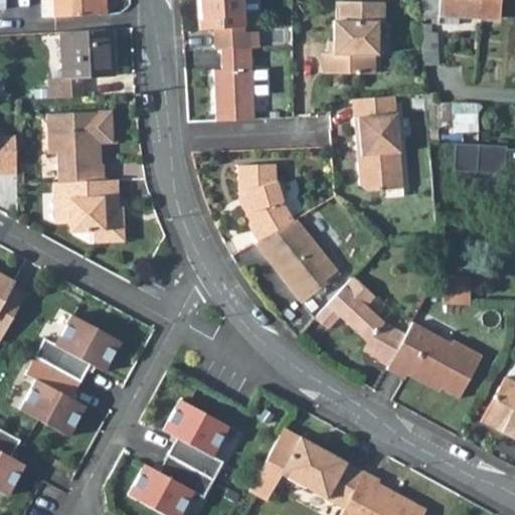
[(40,0),(41,16),(53,16),(52,0),(40,0)]
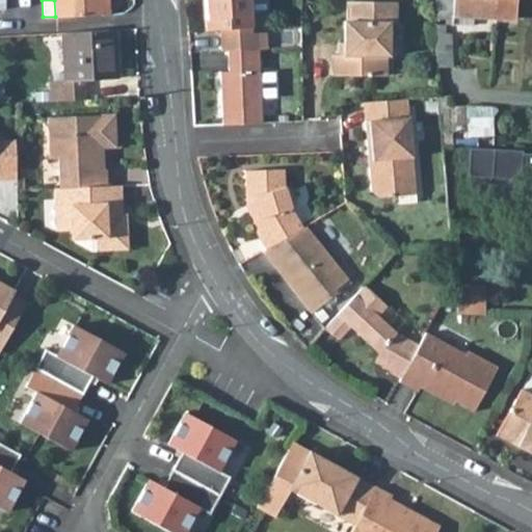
[(54,0),(55,17),(101,15),(101,8),(107,7),(106,0),(54,0)]
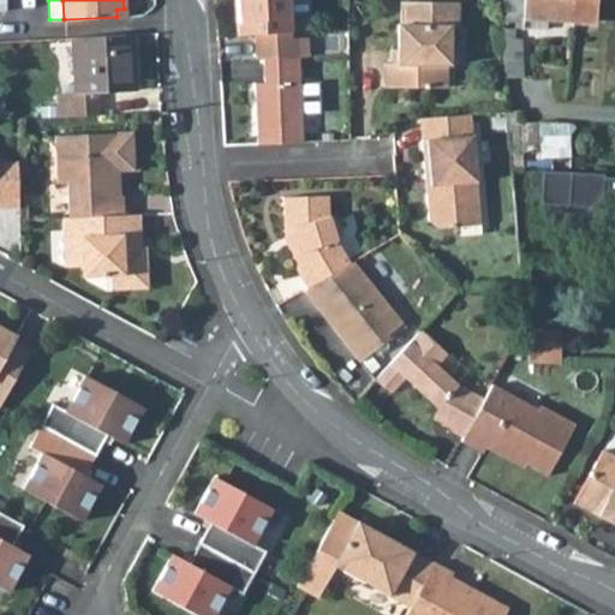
[(234,0),(237,34),(256,34),(256,59),(263,59),(298,58),(308,58),(306,36),(291,37),(288,0),(234,0)]
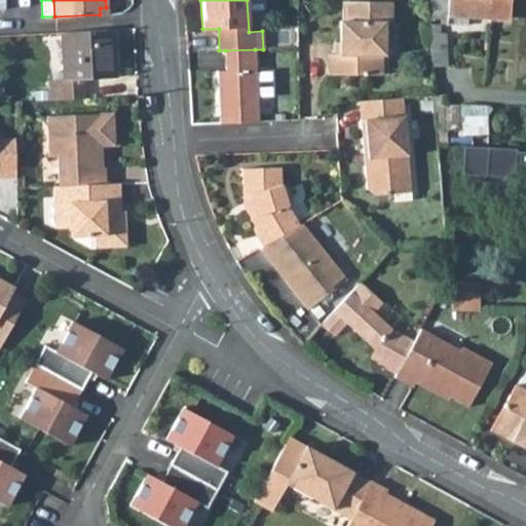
[(428,0),(429,19),(435,20),(435,14),(448,14),(467,15),(509,16),(509,0),(428,0)]
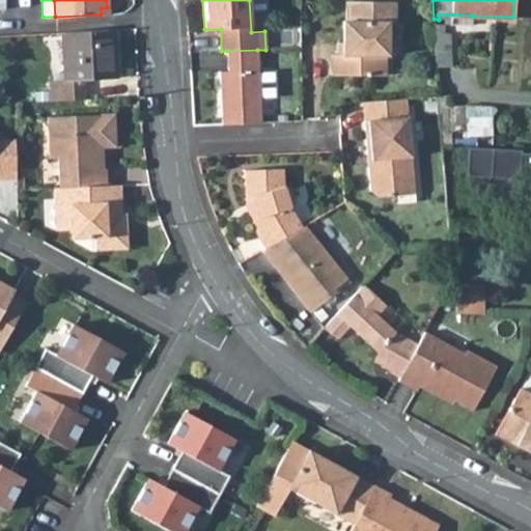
[(332,54),(331,73),(386,74),(386,55),(389,56),(389,23),(396,23),(396,1),(346,1),(346,21),(343,21),(343,43),(343,54),(338,54),(332,54)]
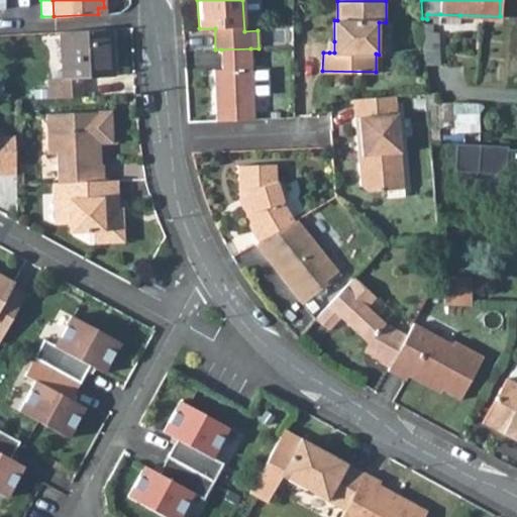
[(440,23),(459,23),(459,15),(440,14),(440,23)]
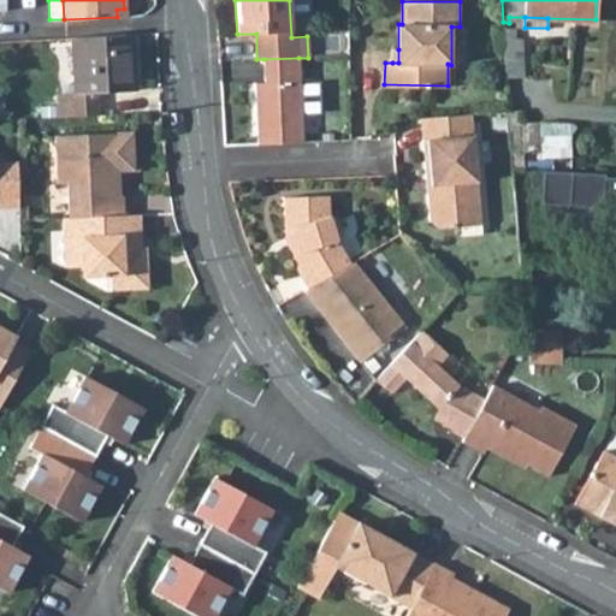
[(309,34),(311,57),(349,55),(349,18),(331,19),(331,33),(309,34)]
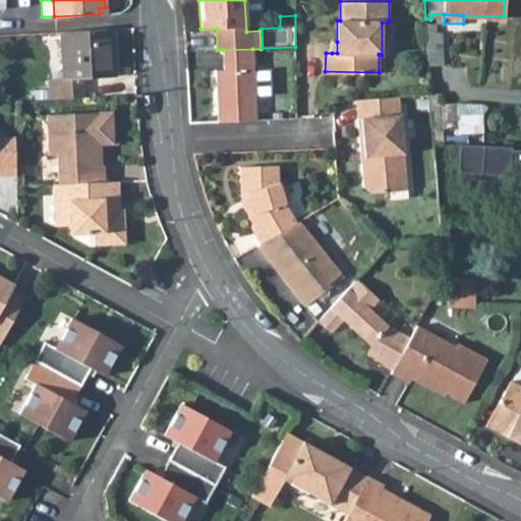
[(425,23),(427,65),(443,64),(442,32),(436,32),(436,23),(425,23)]
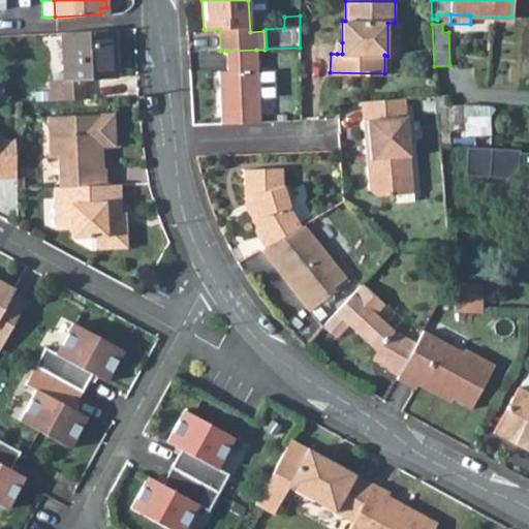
[(49,80),(49,100),(84,98),(83,79),(116,78),(113,29),(61,32),(64,80),(49,80)]
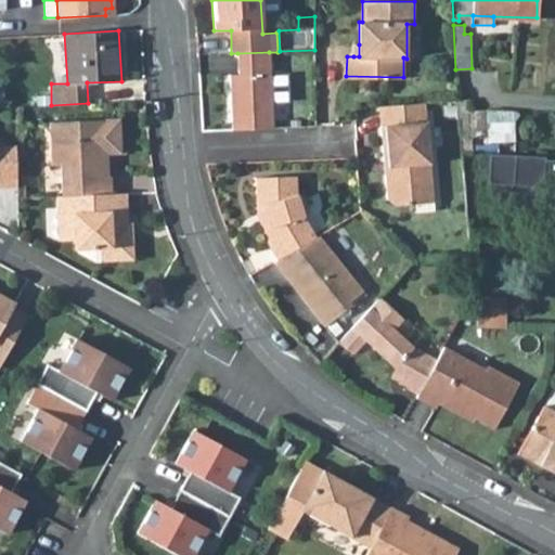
[(229,75),(231,130),(272,129),(271,102),(270,77),(269,52),(237,53),(237,75),(229,75)]
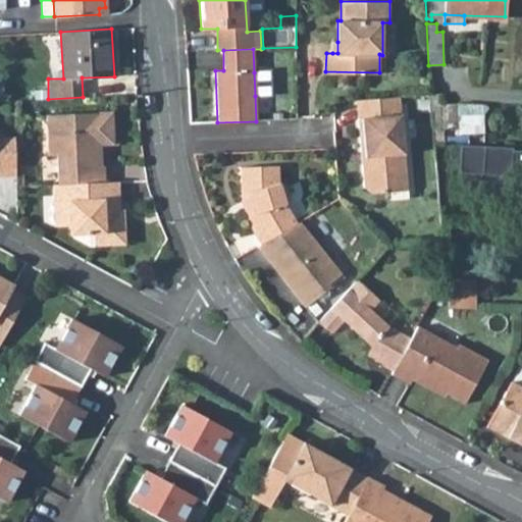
[(269,71),(254,72),(255,96),(270,95),(269,71)]
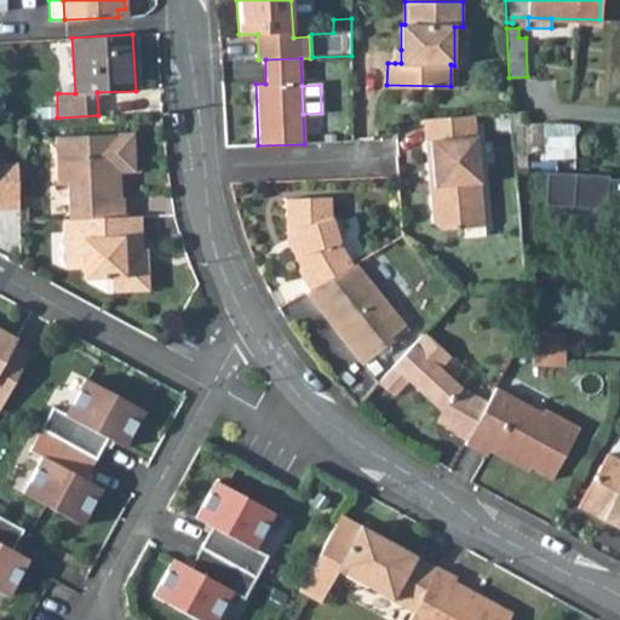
[(510,120),(514,158),(545,155),(543,124),(523,124),(522,112),(510,112),(510,120)]
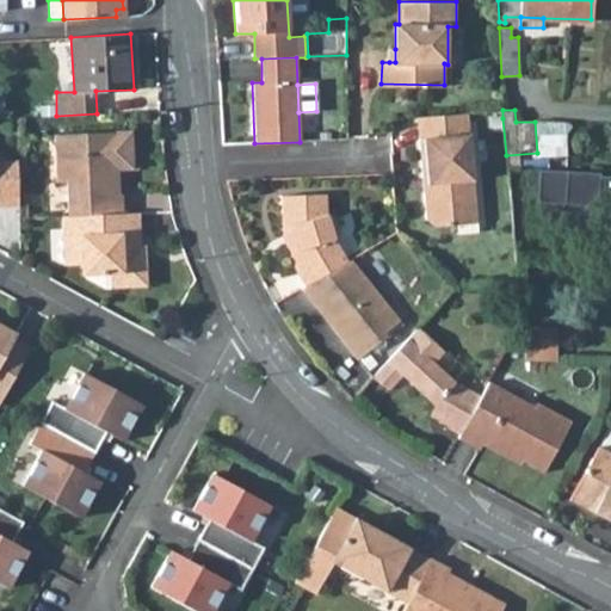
[(423,191),(426,227),(457,224),(456,209),(475,208),(467,112),(417,117),(421,177),(426,177),(427,187),(423,191)]
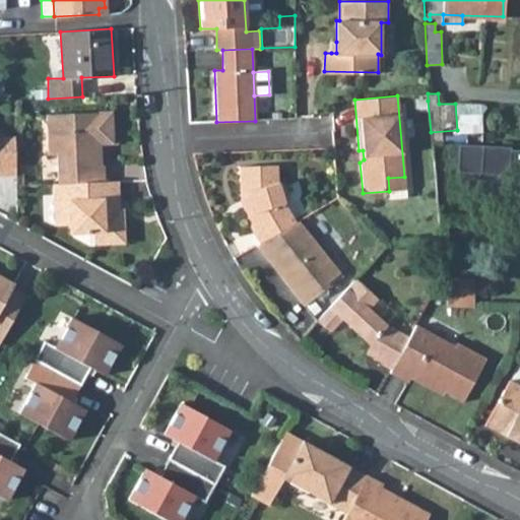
[(457,130),(458,133),(482,133),(479,103),(455,104),(457,130)]
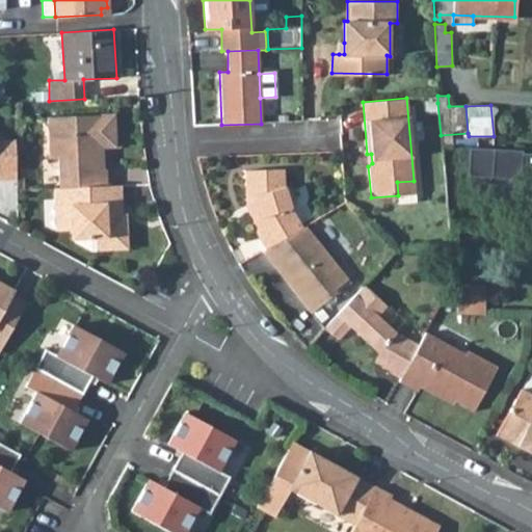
[(113,114),(47,117),(49,159),(58,159),(59,188),(106,186),(105,169),(103,169),(102,158),(97,154),(97,148),(115,147),(113,114)]
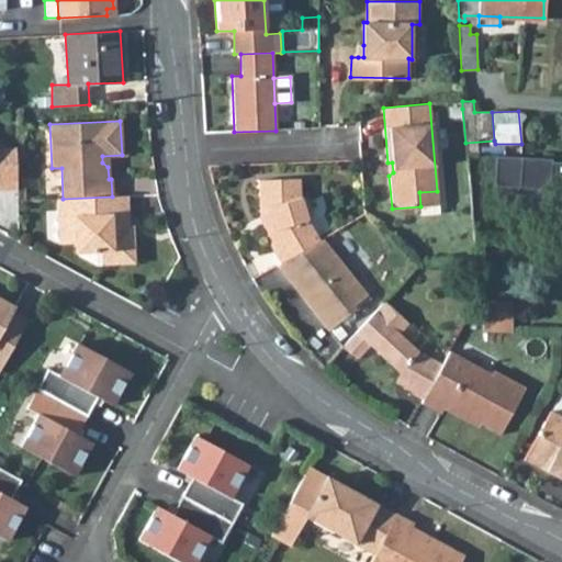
[(0,189),(17,189),(14,150),(0,149),(0,189)]
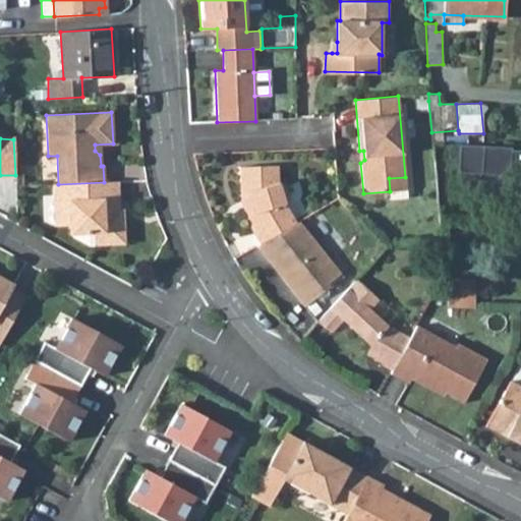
[(508,175),(508,182),(520,182),(520,151),(510,151),(510,147),(481,146),(480,173),(508,175)]
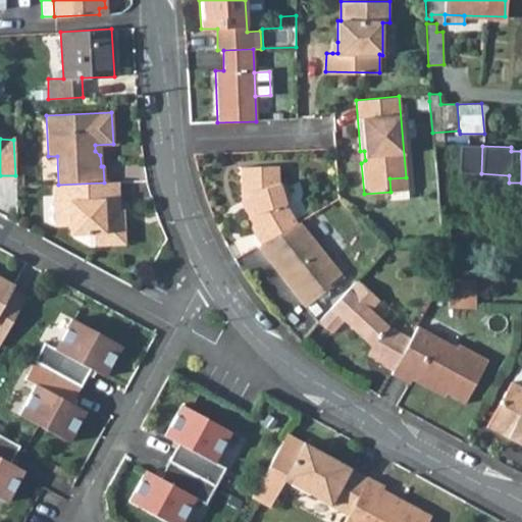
[(288,197),(285,189),(278,184),(278,166),(240,167),(241,193),(248,193),(255,214),(249,218),(246,219),(260,245),(296,223),(284,204),(288,197)]
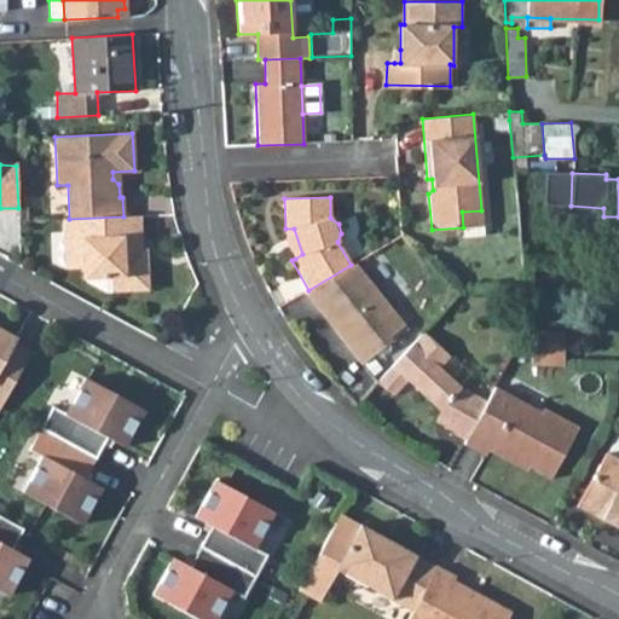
[(462,212),(463,227),(463,236),(484,235),(482,225),(481,210),(462,212)]
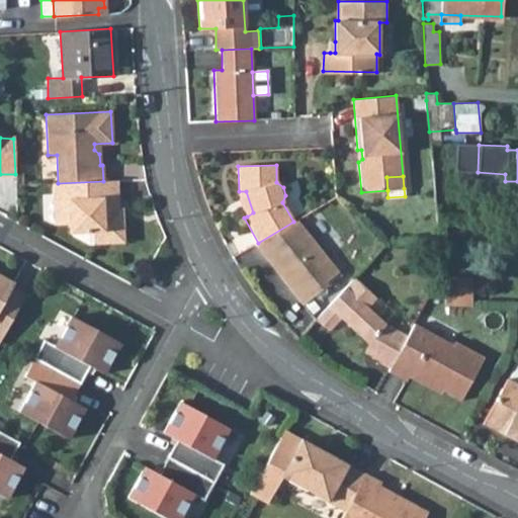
[(69,225),(69,234),(93,233),(93,244),(123,243),(122,207),(118,208),(110,208),(110,197),(117,197),(117,180),(103,181),(58,183),(52,184),(54,225),(69,225)]
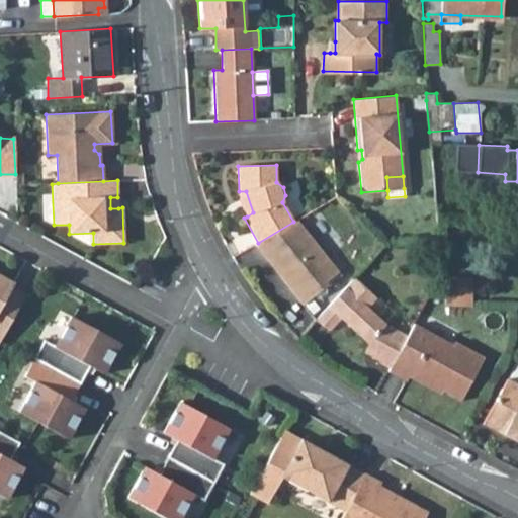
[(239,191),(239,199),(242,208),(247,217),(253,212),(246,191),(239,191)]
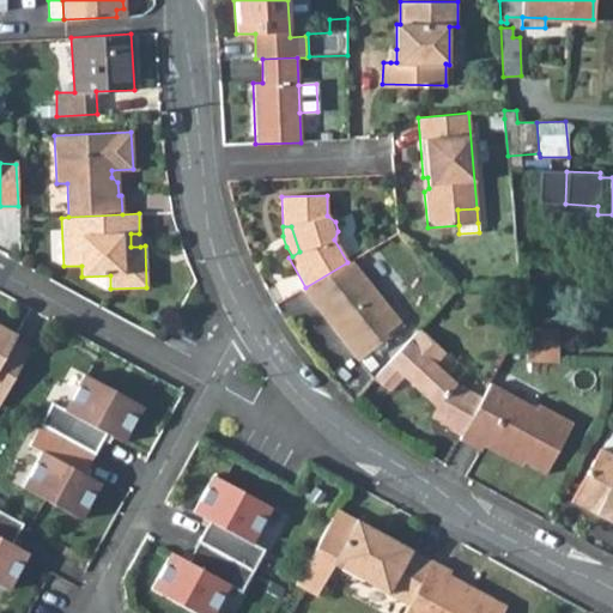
[(140,247),(139,234),(131,234),(131,247),(140,247)]
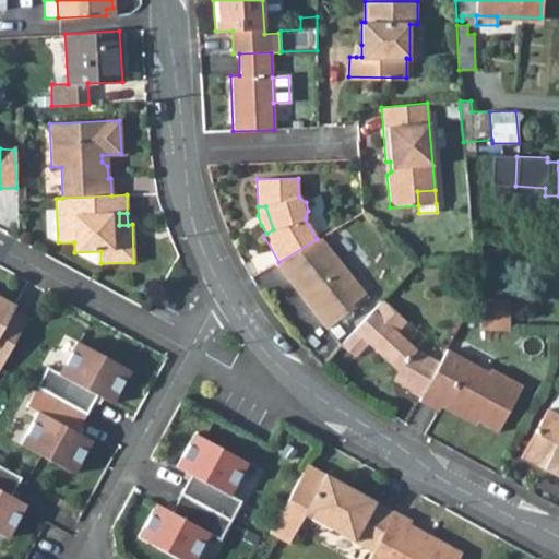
[(320,238),(317,239),(278,262),(275,264),(326,329),(351,310),(348,308),(365,294),(320,238)]
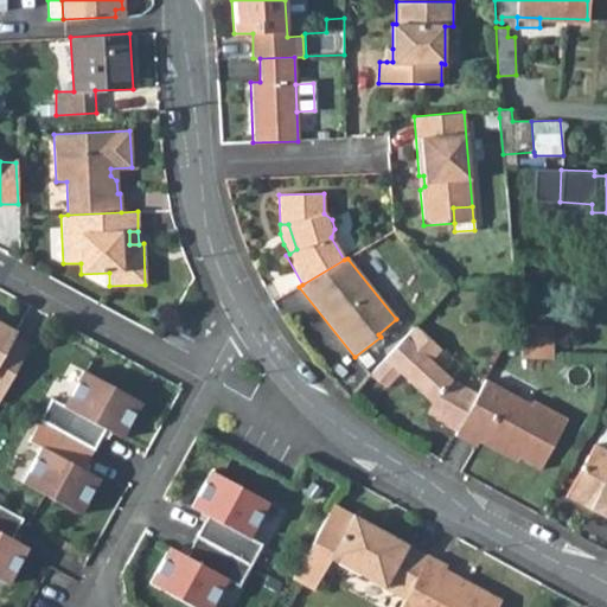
[(0,398),(30,345),(13,337),(16,331),(0,323),(0,398)]
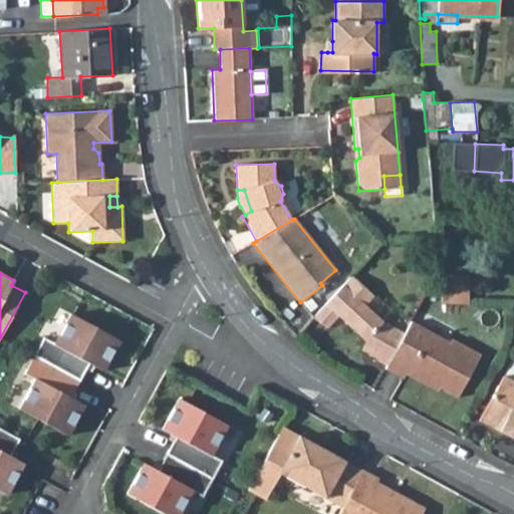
[(379,348),(373,358),(387,365),(405,333),(383,322),(364,305),(372,296),(350,276),(312,318),(326,328),(338,315),(365,341),(379,348)]
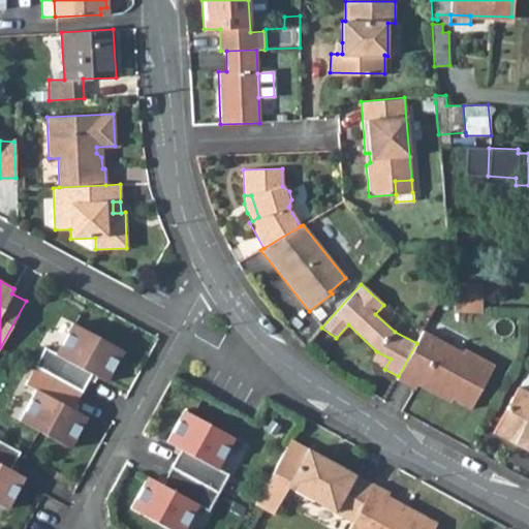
[(483,285),(455,284),(454,293),(481,294),(483,285)]
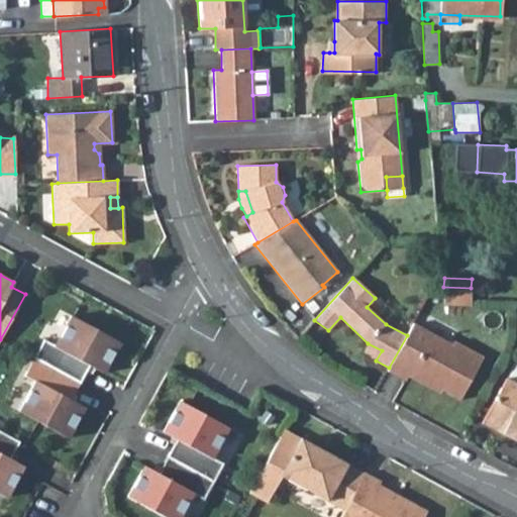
[(443,287),(443,304),(471,305),(471,288),(443,287)]
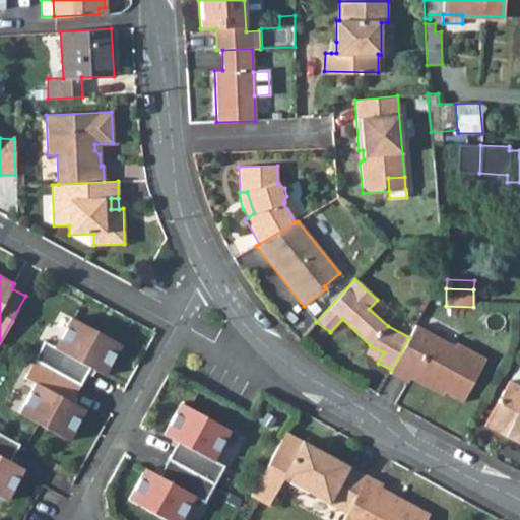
[(43,342),(34,360),(80,385),(89,368),(103,376),(120,344),(70,318),(54,348),(43,342)]
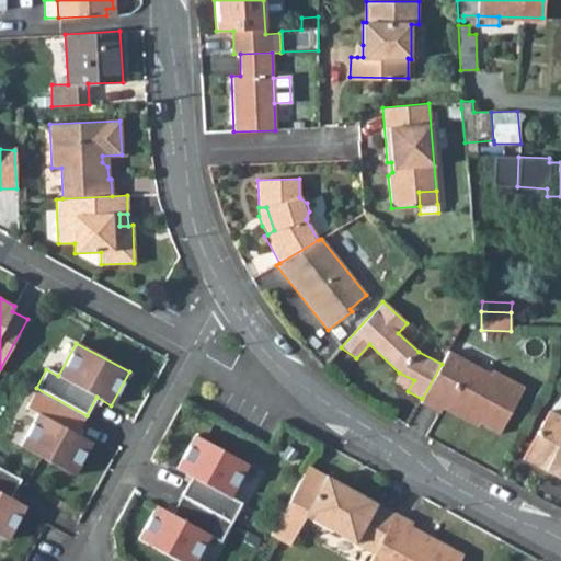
[(448,351),(442,364),(422,399),(421,402),(441,413),(443,409),(464,421),(466,416),(480,424),(499,434),(525,388),(493,370),(491,375),(448,351)]
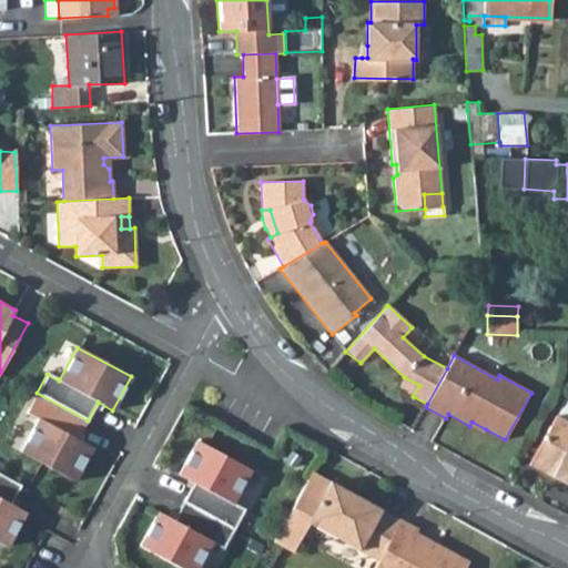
[(404,377),(398,388),(413,396),(419,385),(404,377)]
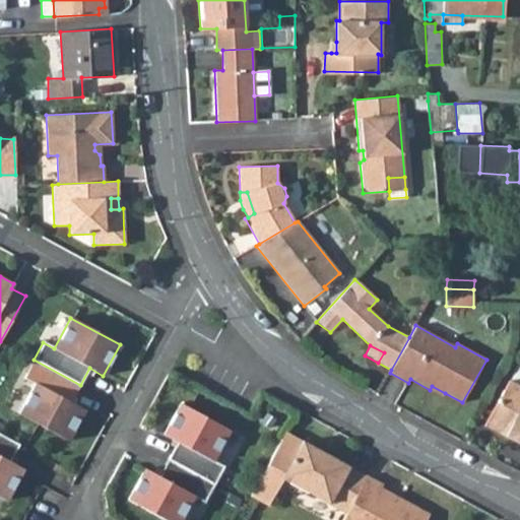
[(35,384),(18,414),(68,441),(84,409),(71,402),(80,385),(34,360),(23,378),(35,384)]
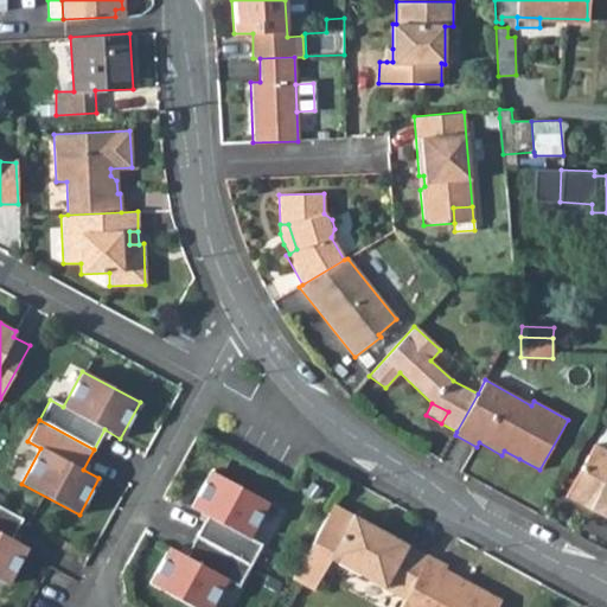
[(606,451),(594,443),(566,496),(606,518),(606,451)]
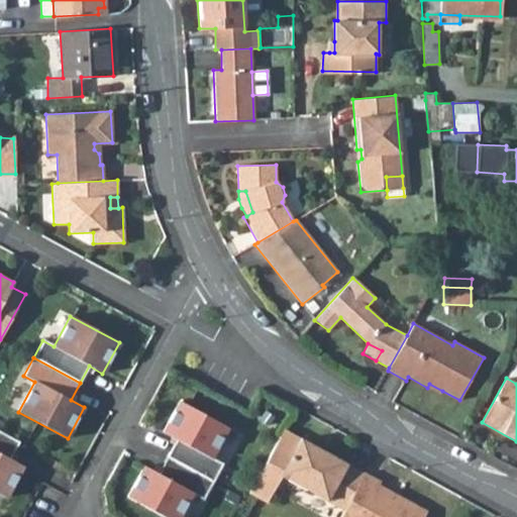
[(176,439),(167,456),(213,482),(222,464),(211,457),(228,427),(179,401),(163,432),(176,439)]
